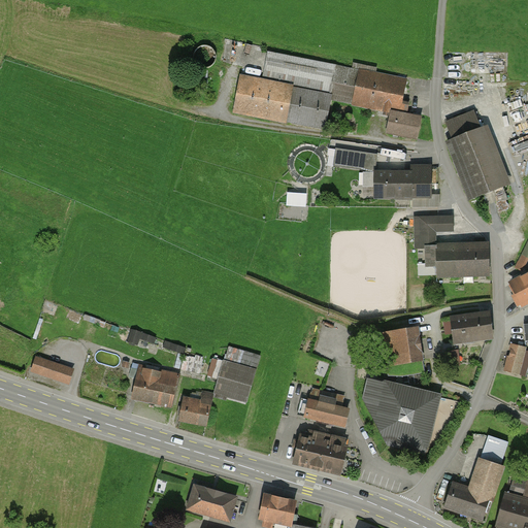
[(268,53),(262,81),(293,88),(331,96),(337,66),(268,53)]
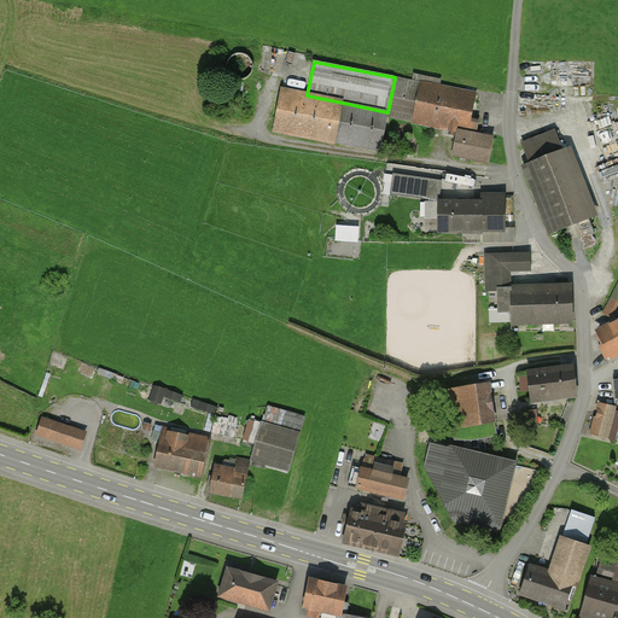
[(388,112),(386,116),(459,130),(454,155),(488,162),(493,138),(477,135),(479,121),(470,120),(476,94),(439,87),(441,80),(421,76),(420,82),(395,77),(388,112)]
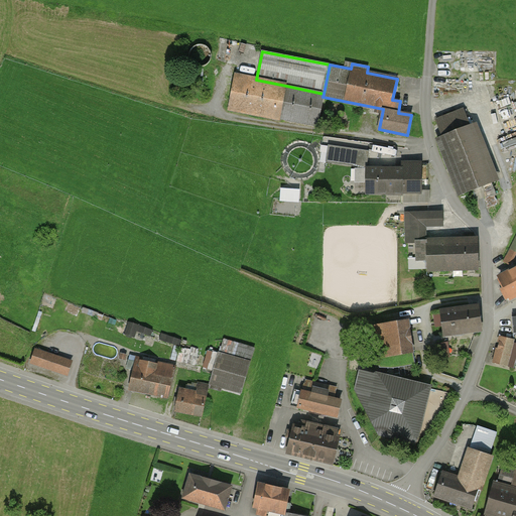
[(235,76),(229,109),(280,119),(286,86),(256,80),(235,76)]
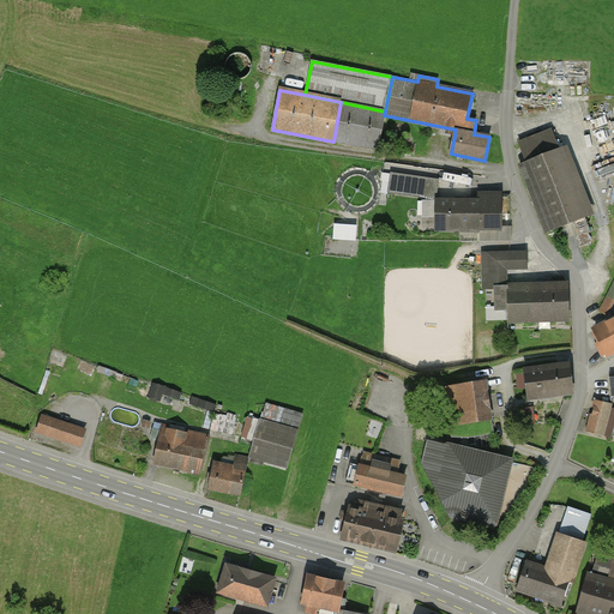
[(385,112),(341,102),(333,142),(378,150),(384,115),(385,112)]
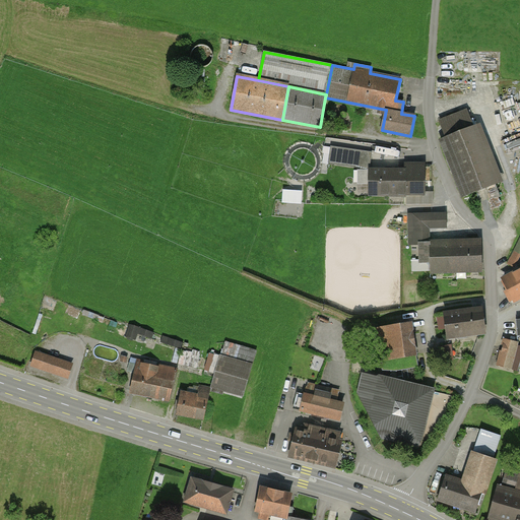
[(496,184),(468,112),(441,123),(468,194),(496,184)]
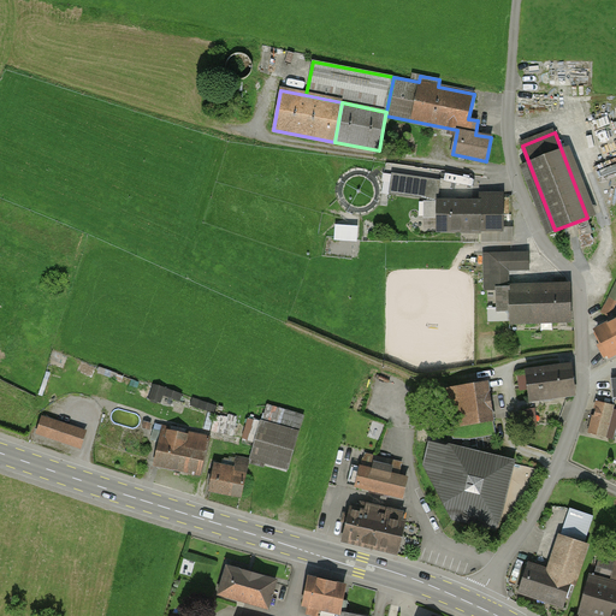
[(394,175),(391,193),(437,199),(439,182),(394,175)]
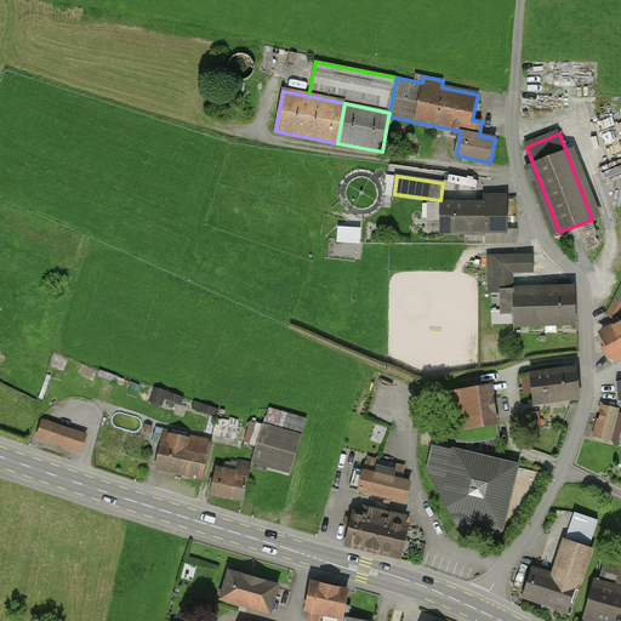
[(442,218),(442,231),(506,232),(506,198),(485,198),(485,204),(429,203),(429,218),(442,218)]
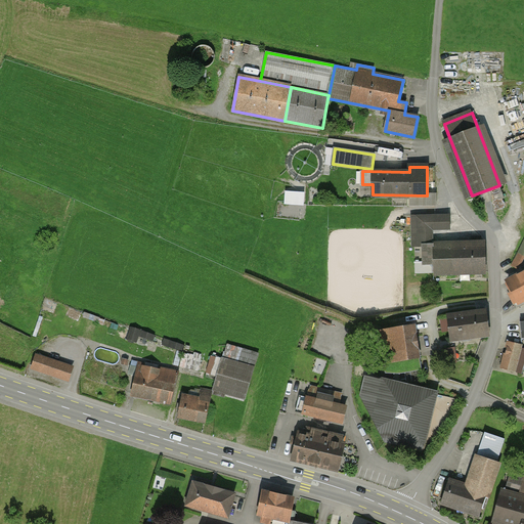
[(306,204),(306,189),(287,189),(287,204),(306,204)]
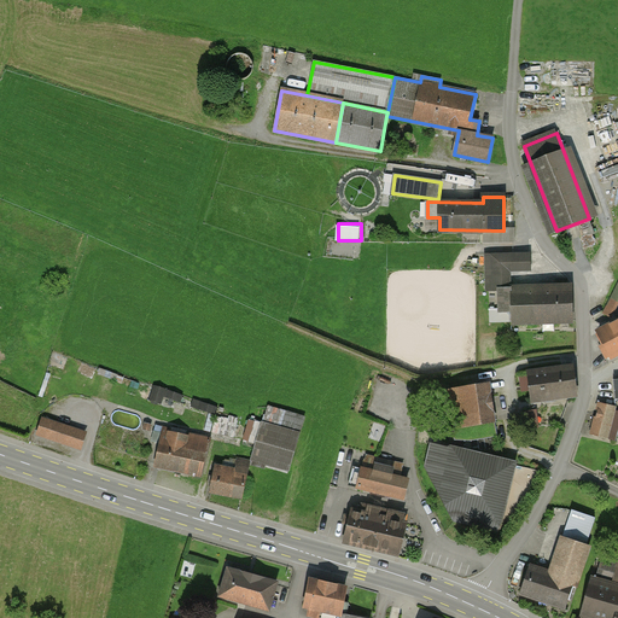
[(528,254),(491,255),(491,289),(511,289),(509,270),(529,270),(528,254)]
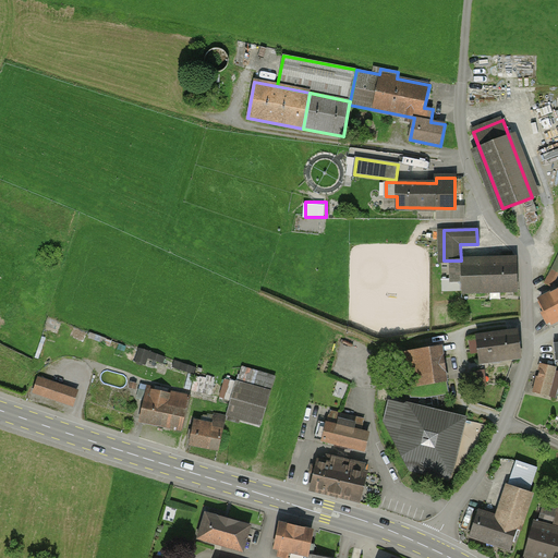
[(504,262),(452,263),(452,280),(462,280),(463,291),(517,290),(517,256),(512,256),(512,254),(504,254),(504,262)]
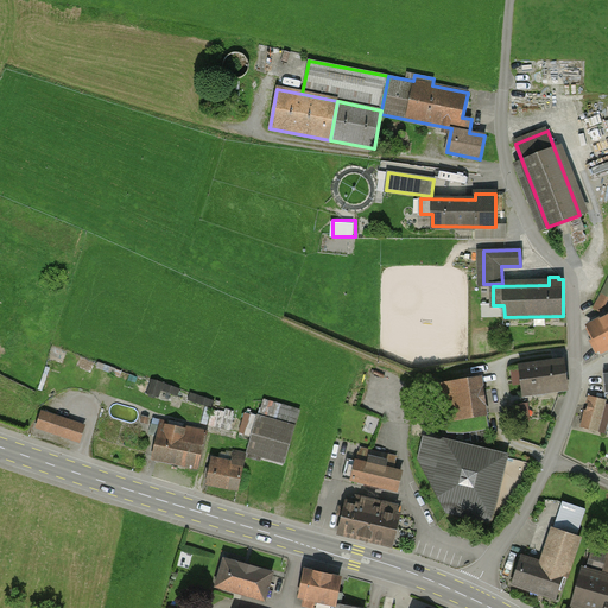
[(607,280),(594,308),(599,311),(607,292),(607,280)]
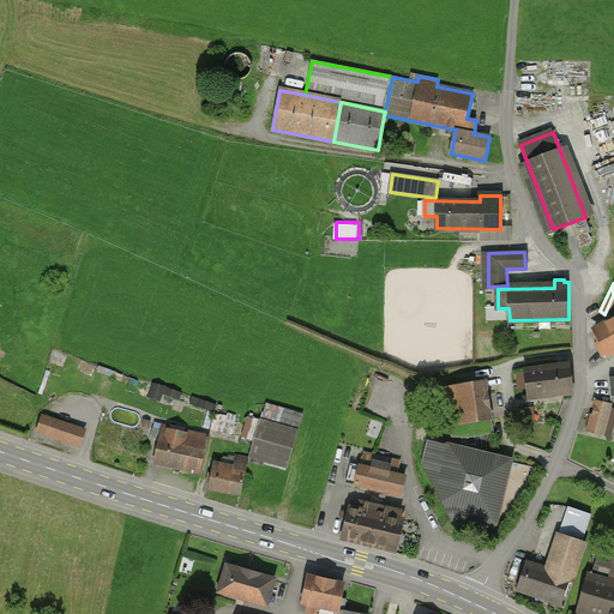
[(596,344),(602,357),(613,350),(613,320),(596,330),(602,342),(596,344)]
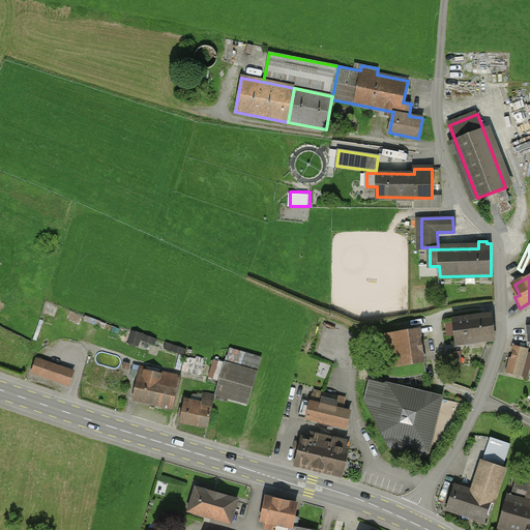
[(491,315),(453,320),(457,344),(494,339),(491,315)]
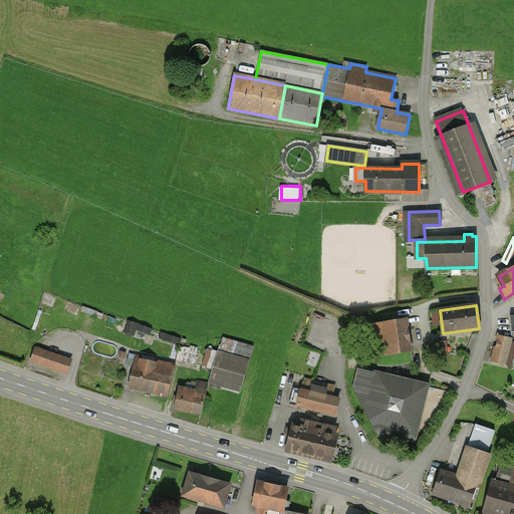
[(414,362),(407,319),(373,324),(379,364),(392,362),(392,365),(414,362)]
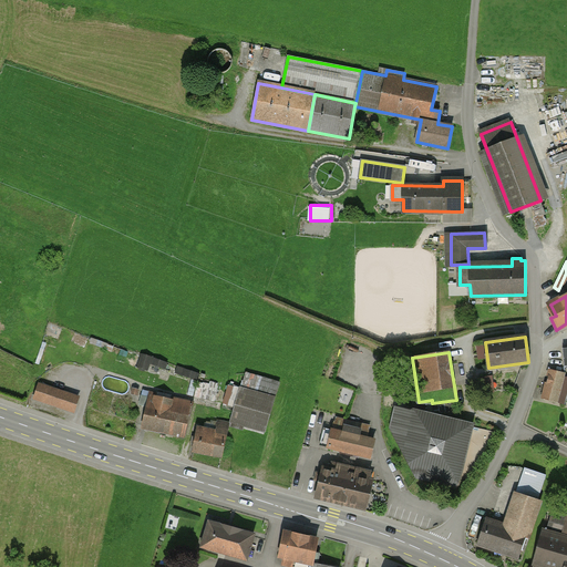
[(200,374),(141,354),(137,368),(147,371),(151,364),(198,381),(200,374)]
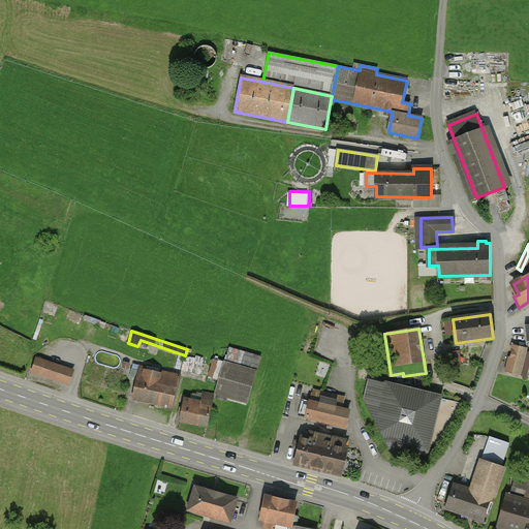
[(528,349),(515,346),(507,372),(526,377),(528,365),(522,363),(523,356),(526,356),(528,349)]
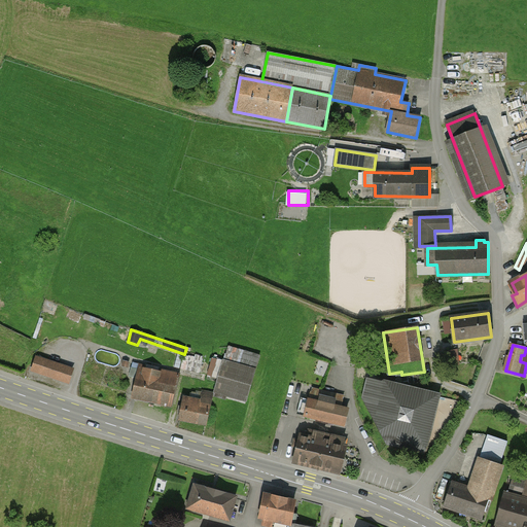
[(203,360),(188,357),(186,367),(191,370),(191,372),(200,374),(203,360)]
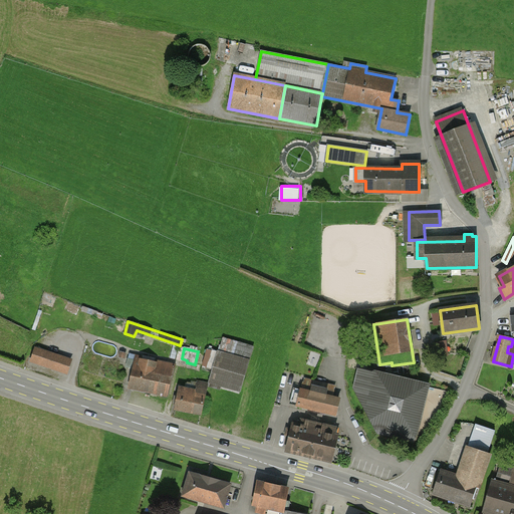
[(71,361),(35,349),(31,361),(67,373),(71,361)]
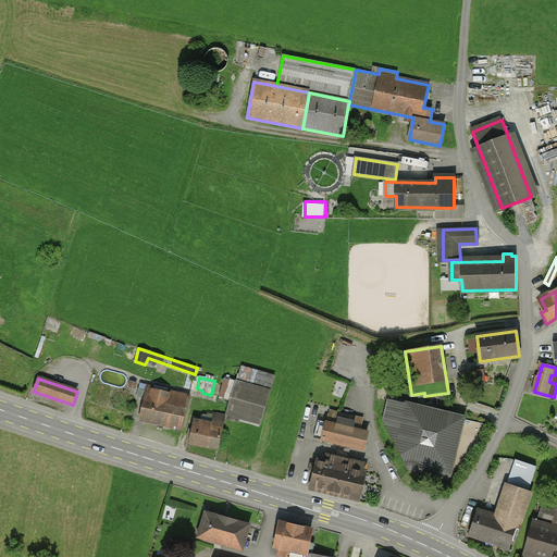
[(260,424),(270,392),(236,381),(226,415),(260,424)]
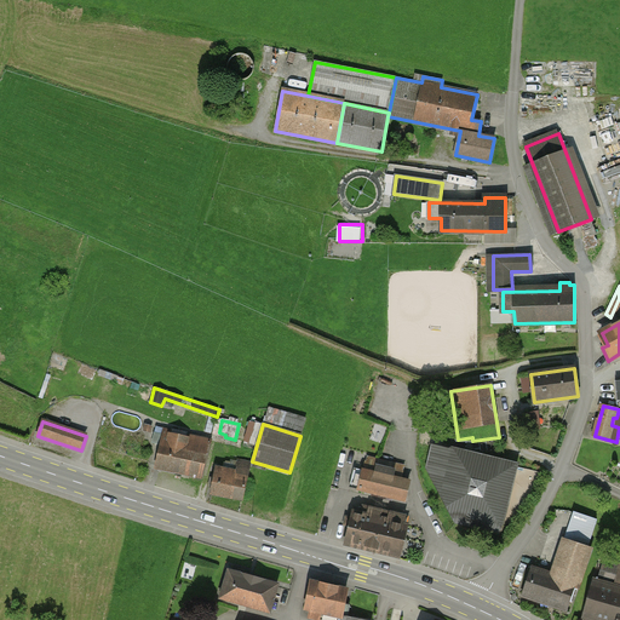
[(161,442),(156,466),(204,477),(212,441),(156,428),(154,441),(161,442)]
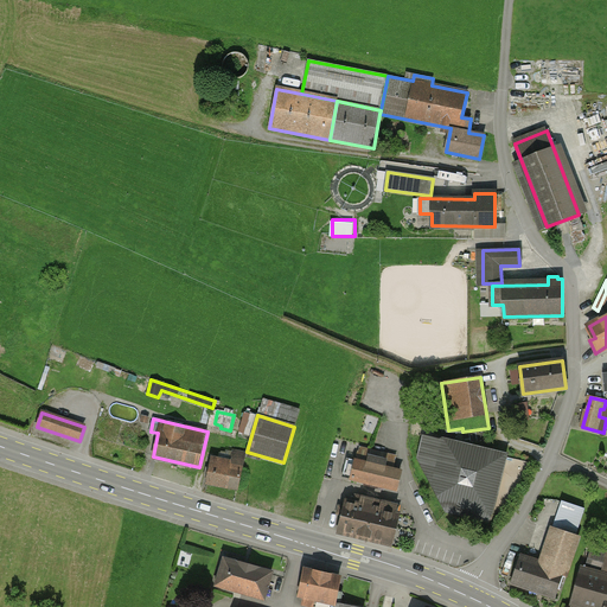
[(505,457),(423,436),(419,458),(447,512),(489,523),(505,457)]
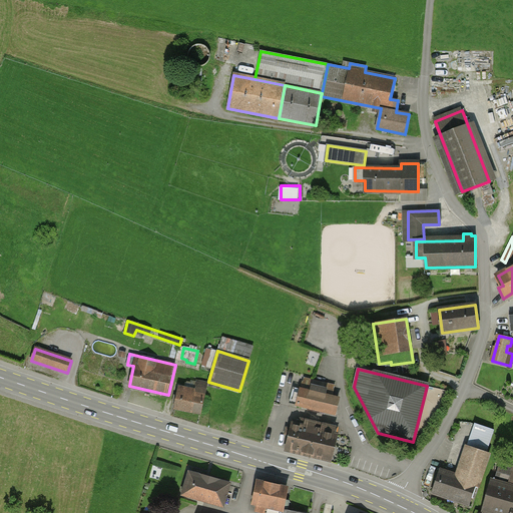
[(301,390),(294,389),(291,403),(334,414),(338,399),(332,397),(335,386),(304,378),(301,390)]
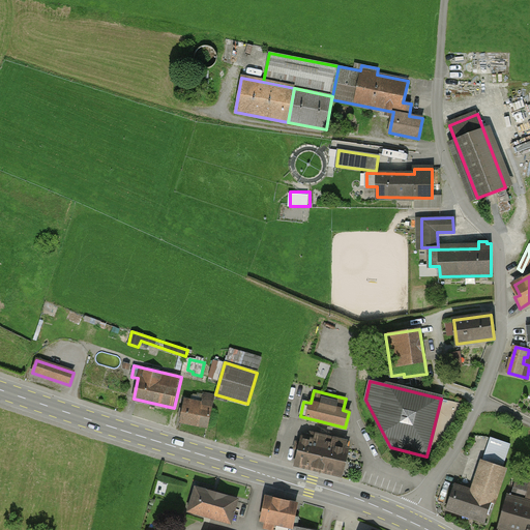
[(185,401),(181,422),(207,429),(214,396),(204,394),(202,404),(185,401)]
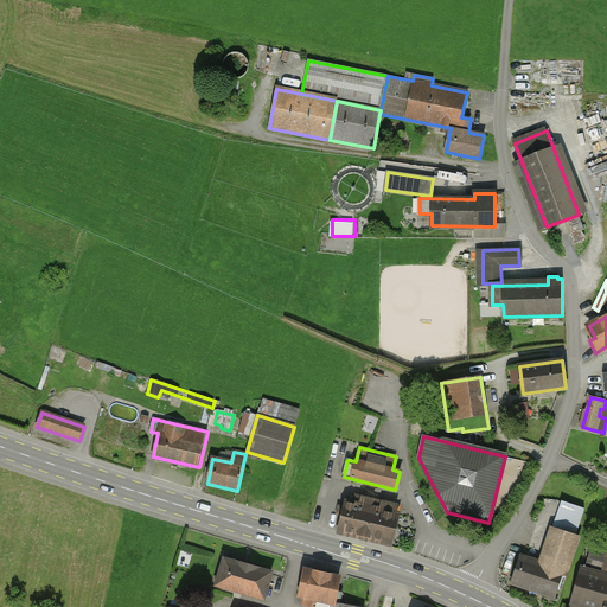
[(342,498),(333,530),(389,543),(398,506),(360,497),(359,503),(342,498)]
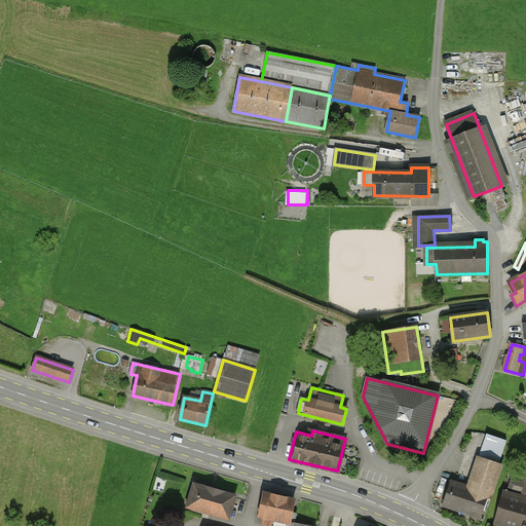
[(446,479),(439,503),(480,517),(497,462),(474,455),(464,485),(446,479)]
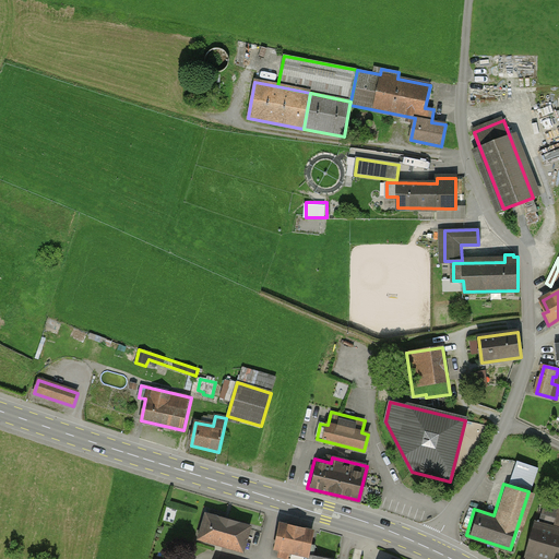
[(558,510),(544,507),(539,524),(536,523),(526,557),(534,558),(558,558),(558,548),(557,548),(558,540),(558,510)]
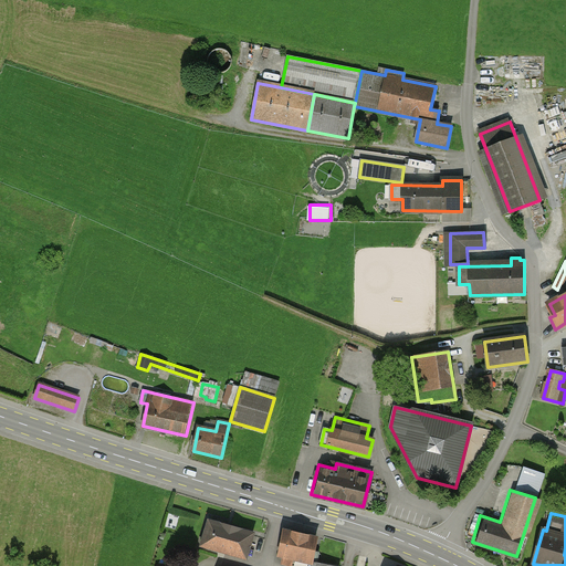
[(254,535),(209,521),(201,546),(247,559),(254,535)]
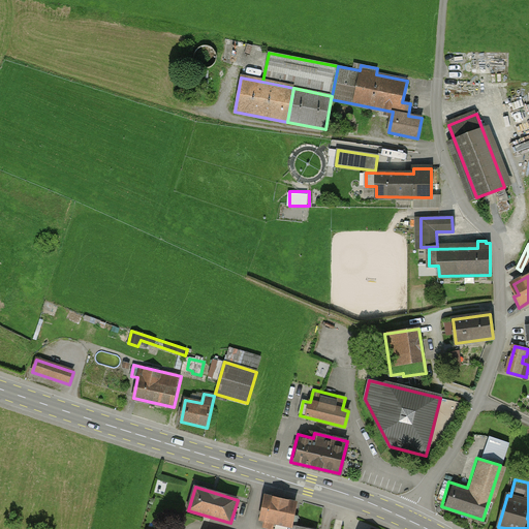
[(298,502),(266,496),(261,521),(266,522),(263,528),(269,528),(272,528),(274,523),(286,525),(285,528),(308,528),(293,526),(298,502)]
